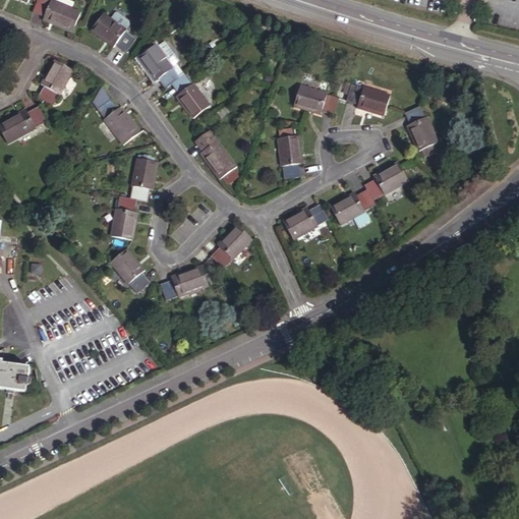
[(46,18),(54,2),(49,0),(40,0),(35,13),(46,18)]
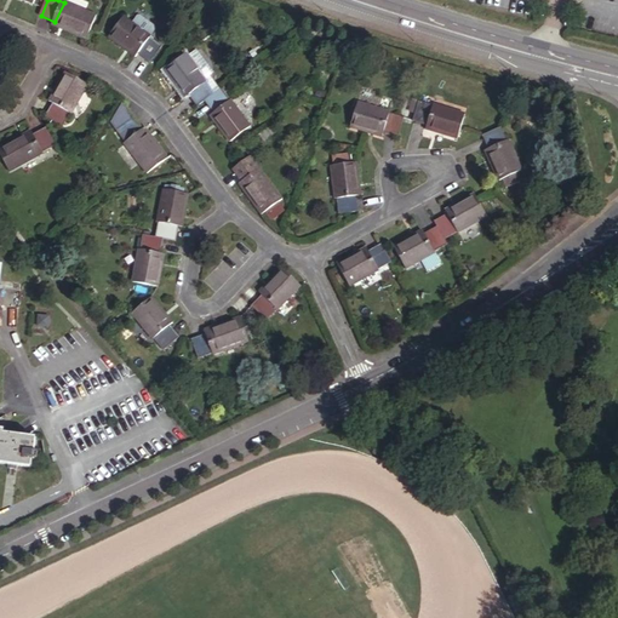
[(64,1),(64,3),(55,22),(53,26),(89,41),(99,16),(64,1)]
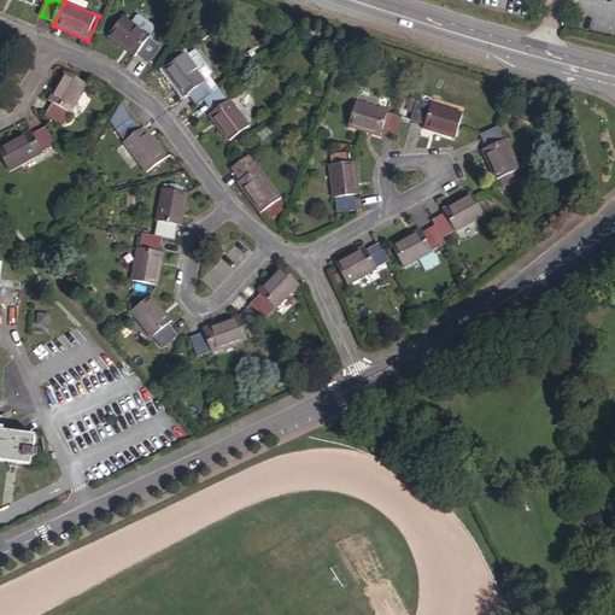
[(147,65),(159,48),(147,39),(148,39),(147,37),(153,29),(138,17),(132,25),(121,18),(105,40),(133,60),(135,57),(147,65)]
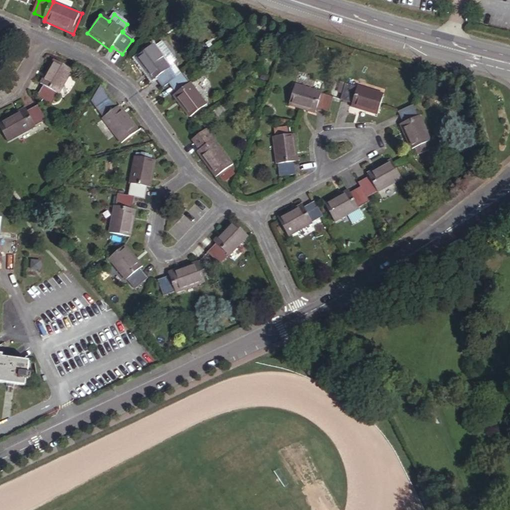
[(158,78),(170,69),(171,68),(154,46),(138,59),(155,81),(158,78)]
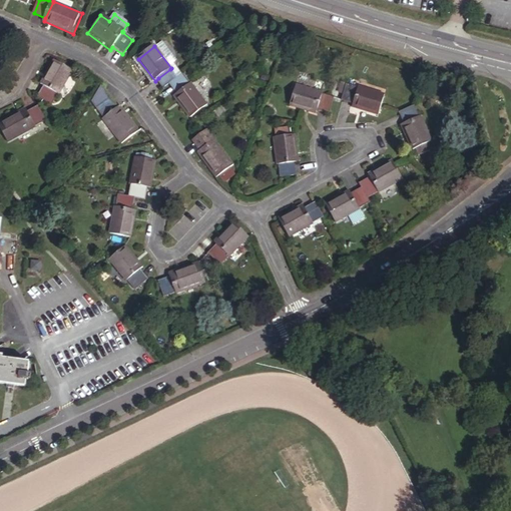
[(46,85),(60,93),(62,94),(76,70),(58,60),(43,83),(46,85)]
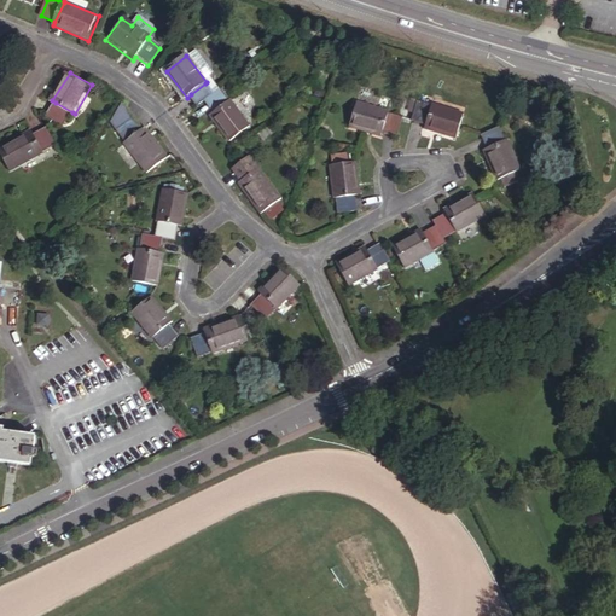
[(204,105),(215,97),(205,83),(191,94),(201,108),(204,105)]
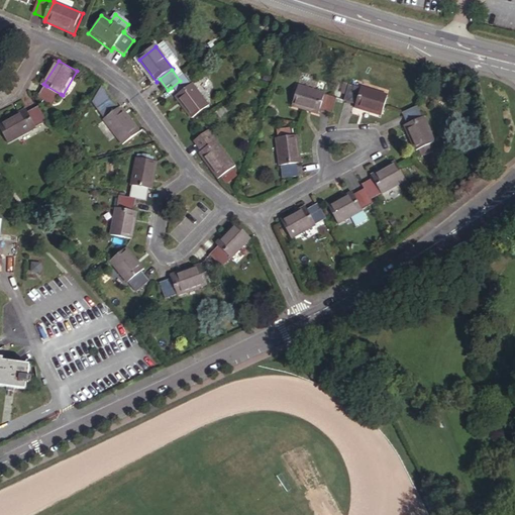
[(178,98),(192,88),(184,77),(180,81),(171,88),(178,98)]
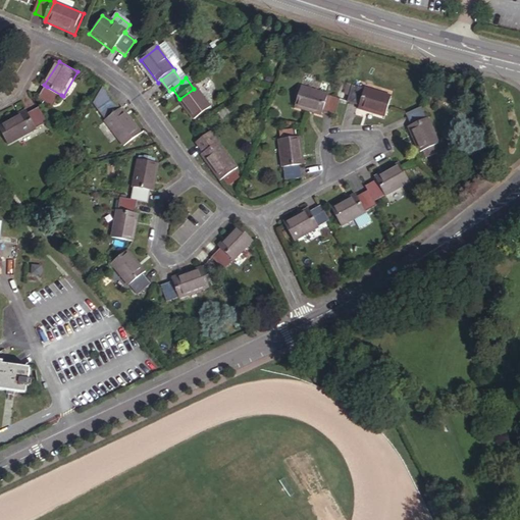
[(322,109),(327,93),(327,92),(302,83),(295,105),(320,113),(322,109)]
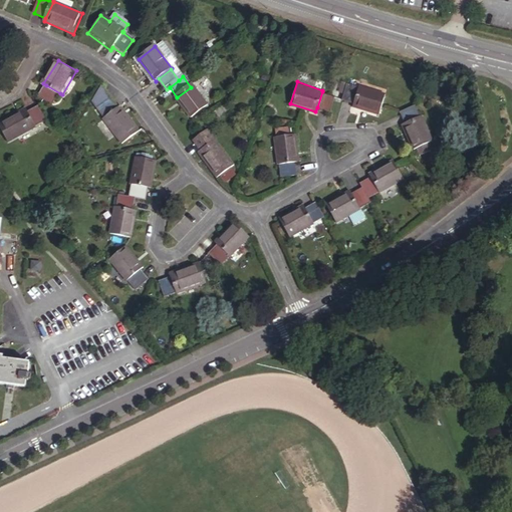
[(353,101),(358,85),(346,81),(341,97),(353,101)]
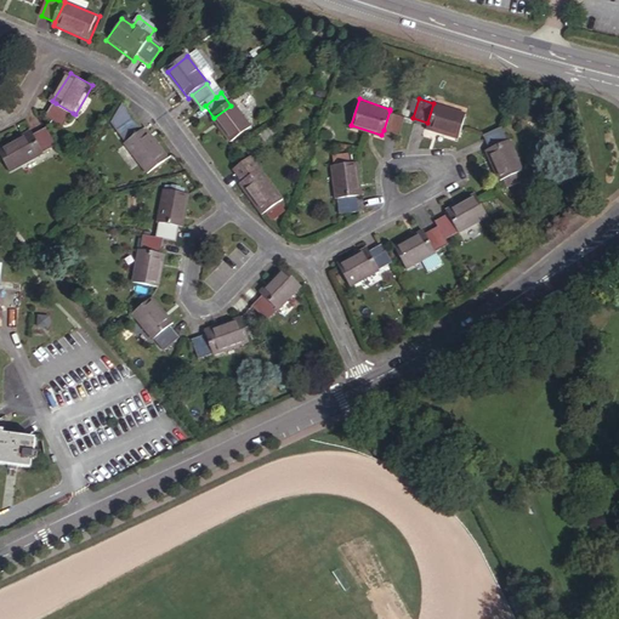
[(435,102),(433,103),(427,123),(426,126),(456,136),(465,113),(435,102)]
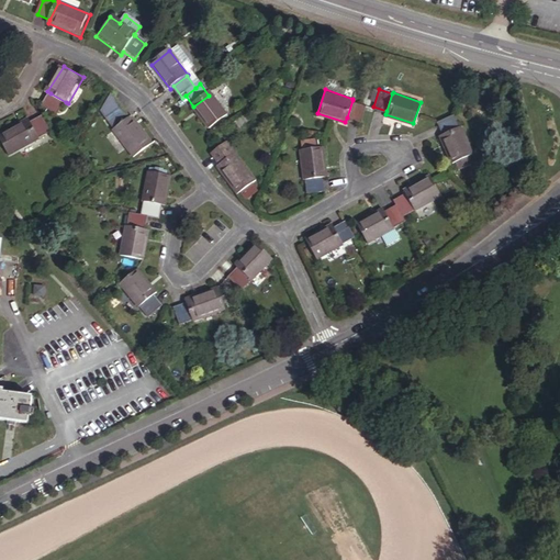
[(58,114),(66,102),(51,93),(43,105),(58,114)]
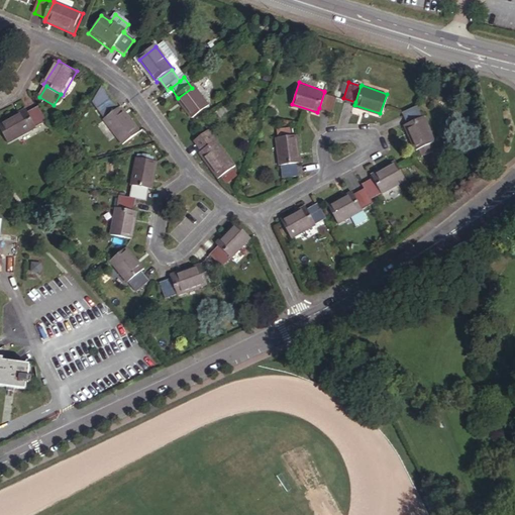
[(107,117),(120,108),(104,86),(95,102),(107,117)]
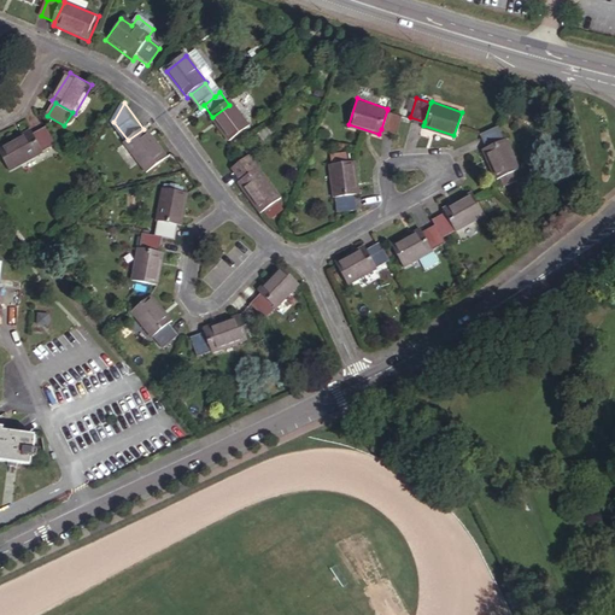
[(232,104),(229,105),(212,117),(210,119),(230,146),(251,130),(232,104)]
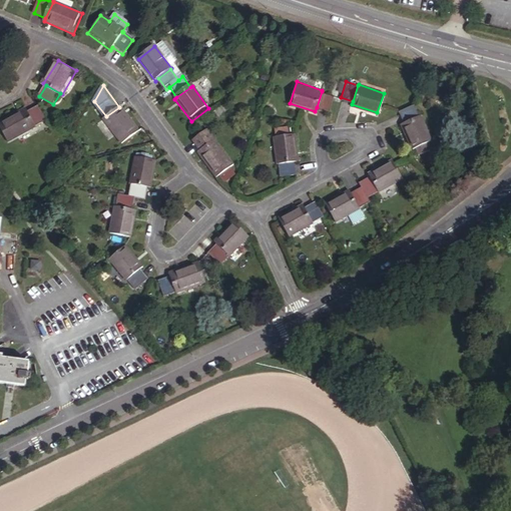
[(334,95),(322,91),(317,107),(328,111),(334,95)]
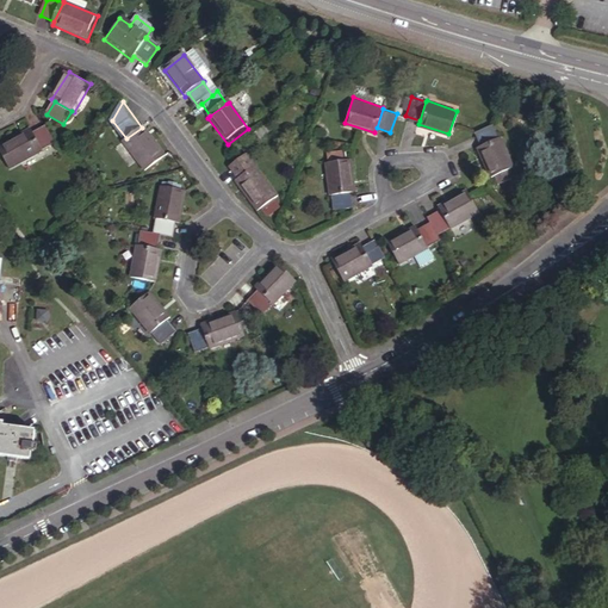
[(481,146),(498,137),(492,124),(475,132),(481,146)]
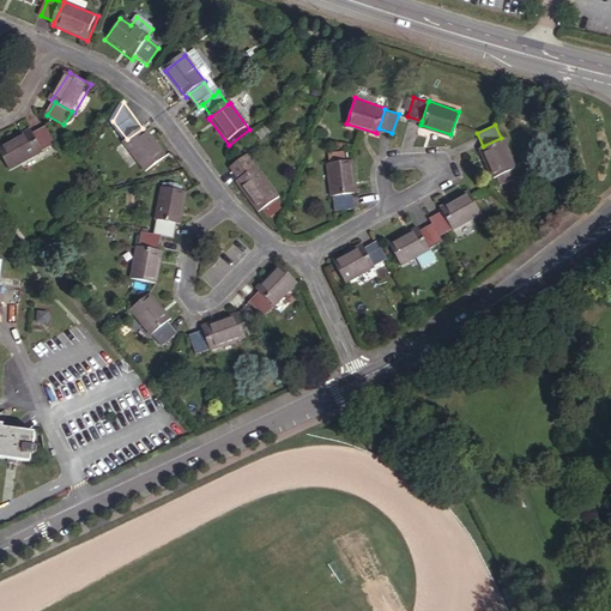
[(36,133),(44,150),(58,144),(48,126),(36,133)]
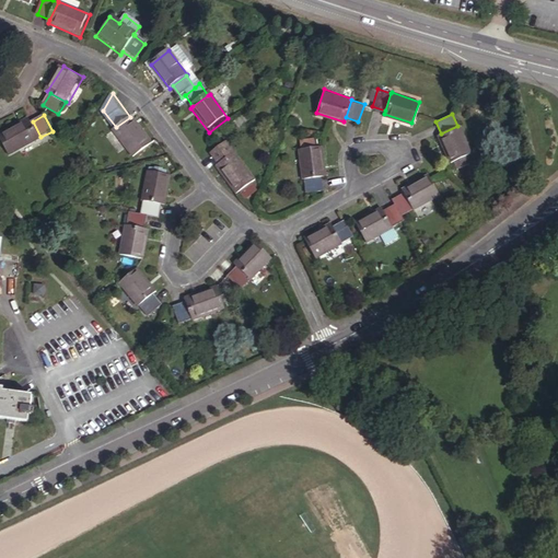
[(132,115),(130,117),(116,127),(114,129),(135,157),(153,143),(132,115)]
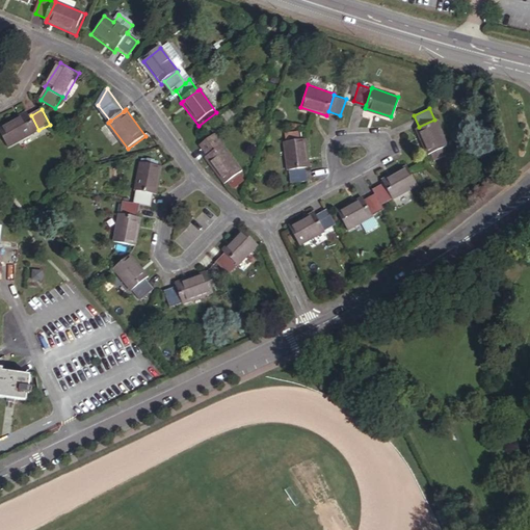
[(40,132),(38,130),(31,115),(29,112),(0,126),(0,128),(9,148),(40,132)]
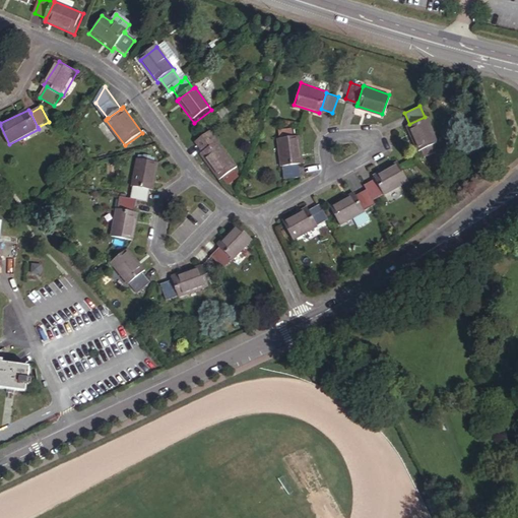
[(427,116),(425,117),(409,124),(406,125),(417,150),(421,149),(424,156),(437,150),(434,143),(438,141),(427,116)]
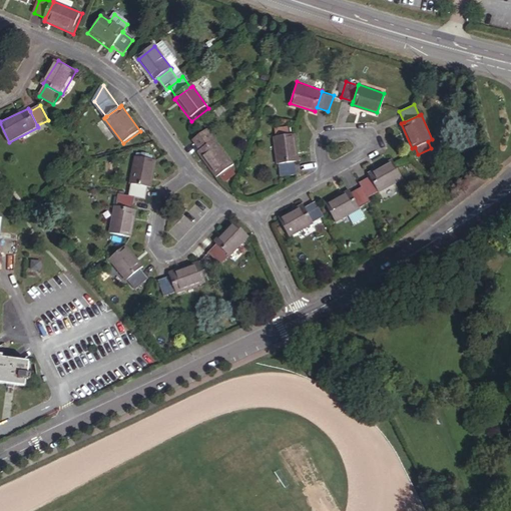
[(200,148),(213,139),(206,129),(193,139),(200,148)]
